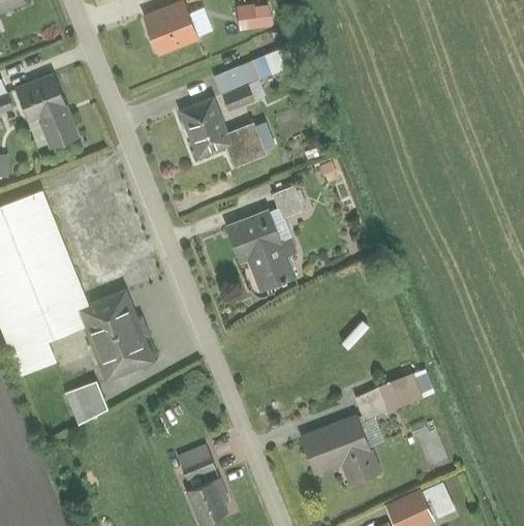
[(0,9),(24,0),(0,0),(0,9)]
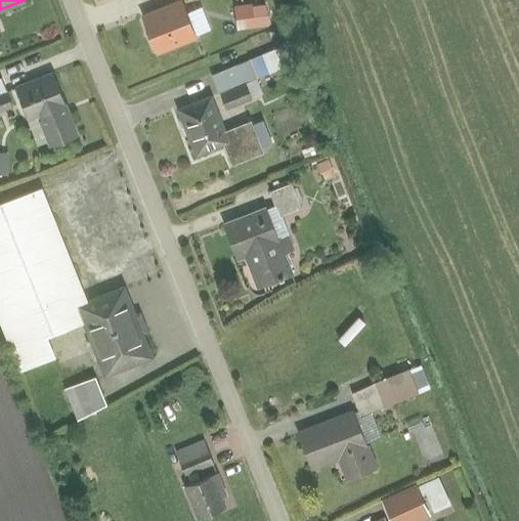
[(181,2),(139,18),(154,53),(196,37),(181,2)]
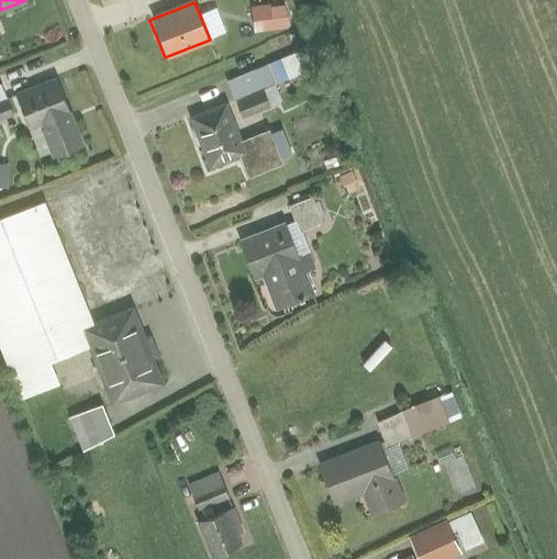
[(288,7),(265,8),(267,31),(289,30),(288,7)]
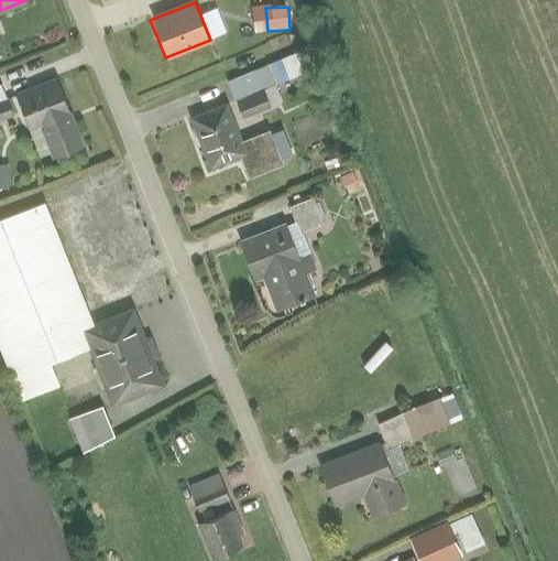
[(302,50),(227,79),(234,99),(262,89),(309,71),(302,50)]
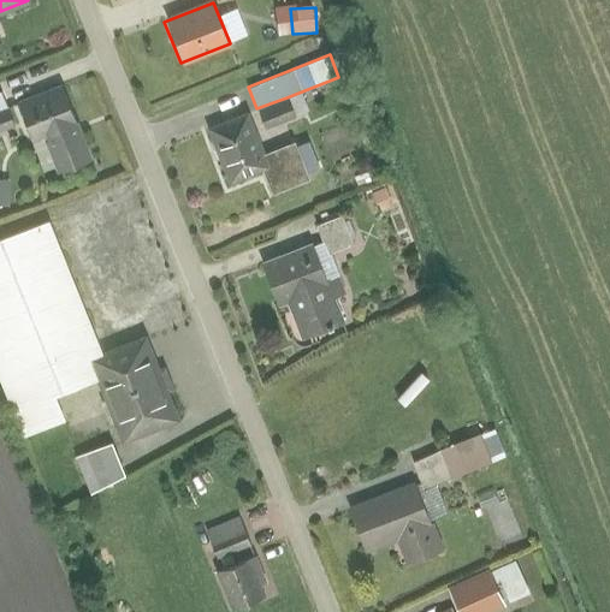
[(63,88),(16,106),(30,142),(43,137),(58,172),(90,159),(63,88)]
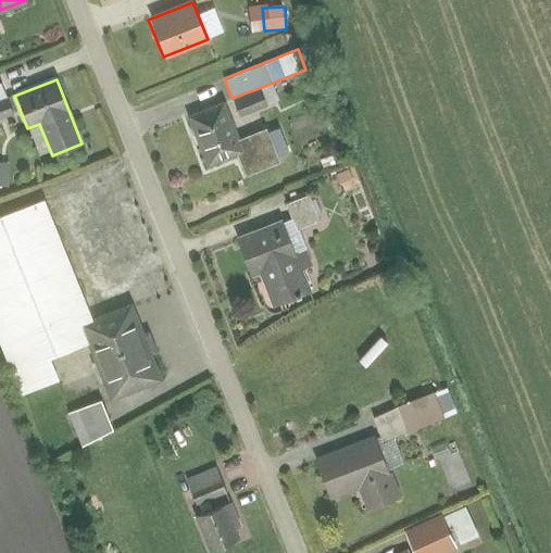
[(1,83),(0,83),(0,118),(14,114),(1,83)]
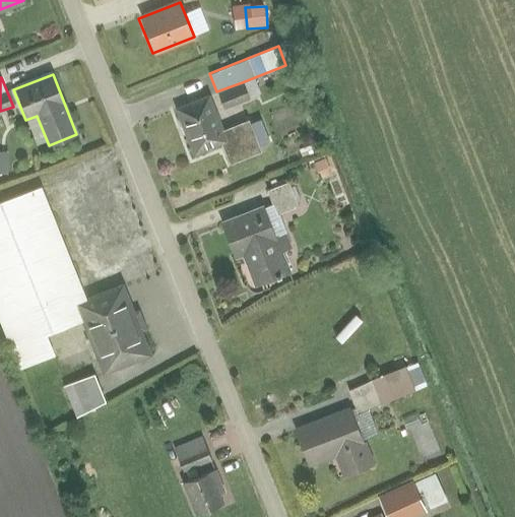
[(249,100),(242,82),(216,91),(223,109),(249,100)]
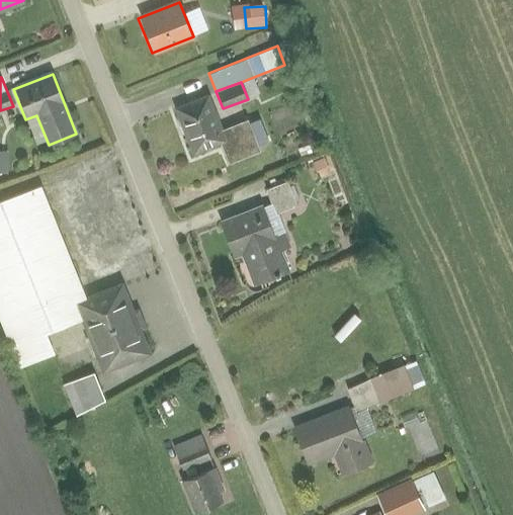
[(207,95),(174,108),(193,155),(221,144),(227,142),(222,131),(207,95)]
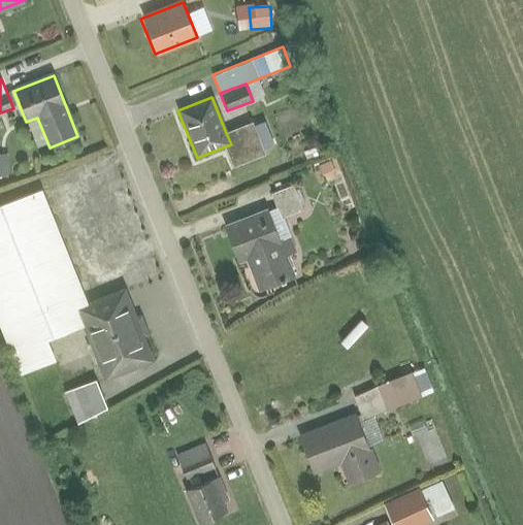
[(266,156),(253,122),(226,133),(231,144),(225,146),(234,168),(266,156)]
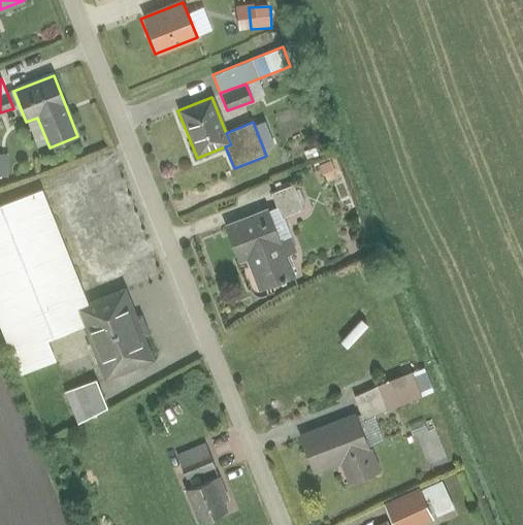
[(292,185),(271,193),(281,217),(301,208),(292,185)]
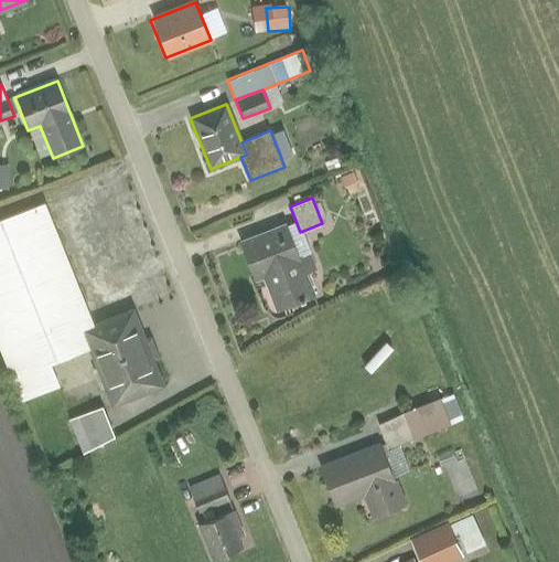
[(43,199),(0,216),(0,343),(24,403),(61,388),(51,364),(90,348),(83,329),(95,325),(43,199)]
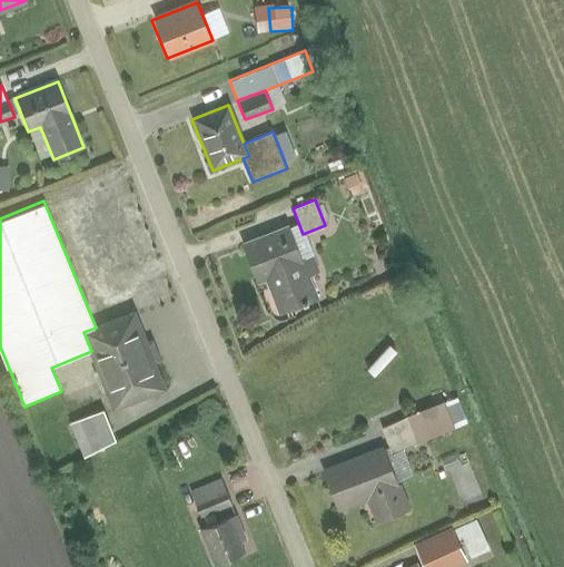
[(275,228),(295,222),(290,211),(271,218),(275,228)]
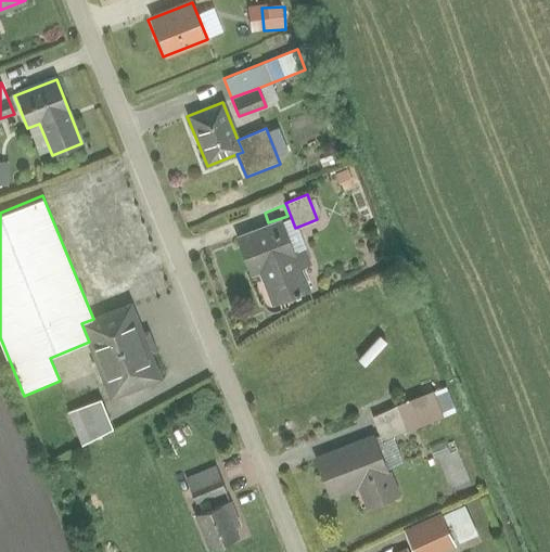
[(281,219),(237,236),(252,276),(257,273),(270,306),(309,291),(281,219)]
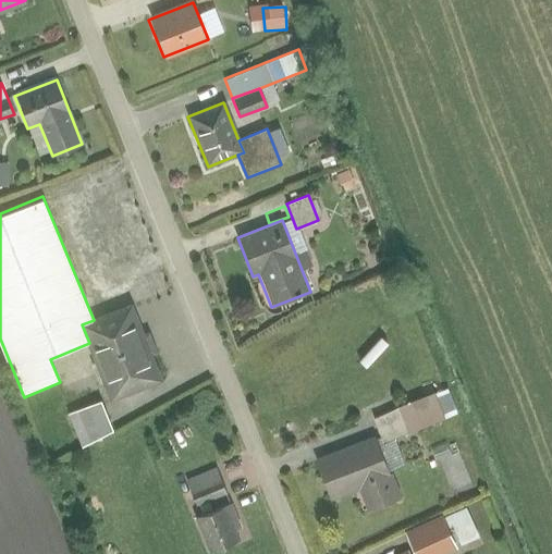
[(94,320),(82,324),(89,343),(112,398),(161,379),(131,305),(94,320)]
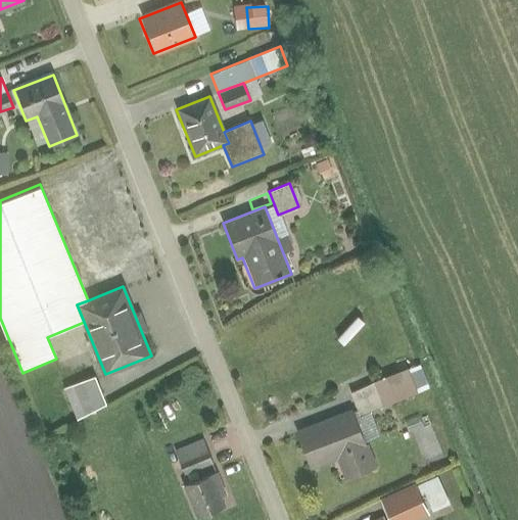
[(408,370),(350,393),(360,416),(417,392),(408,370)]
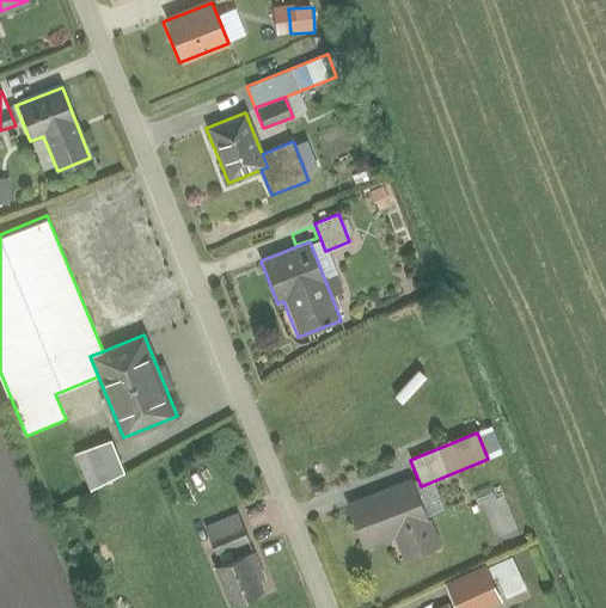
[(110,438),(73,454),(89,490),(124,474),(110,438)]
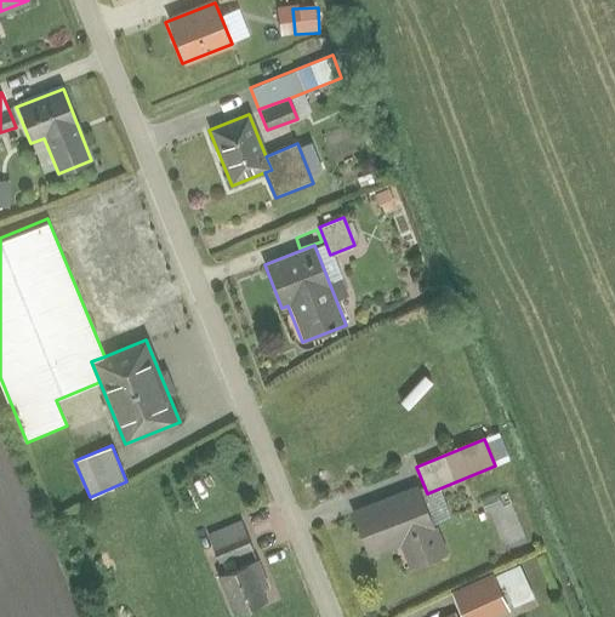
[(419,486),(353,513),(370,554),(403,541),(413,565),(445,552),(419,486)]
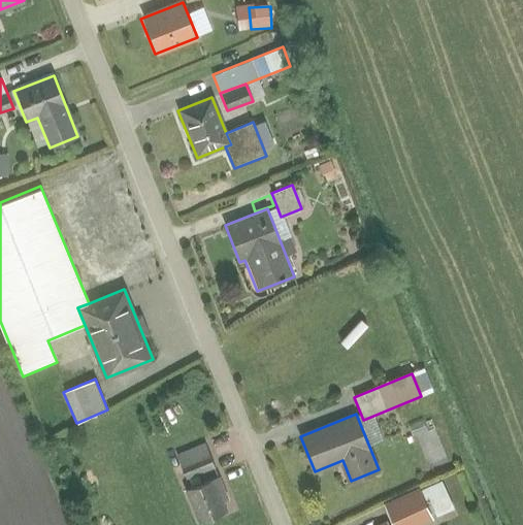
[(204,445),(176,456),(187,482),(216,470),(204,445)]
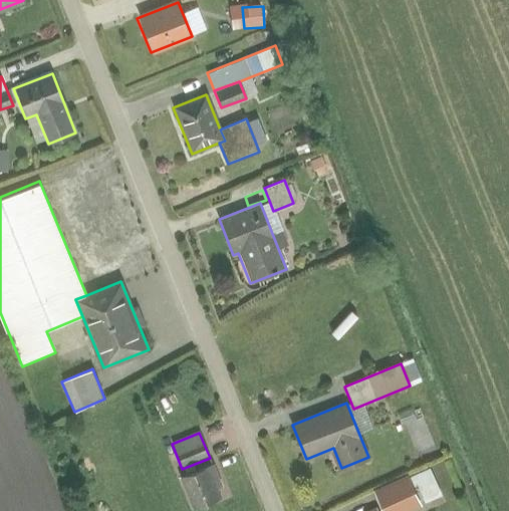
[(212,462),(179,476),(193,510),(226,496),(212,462)]
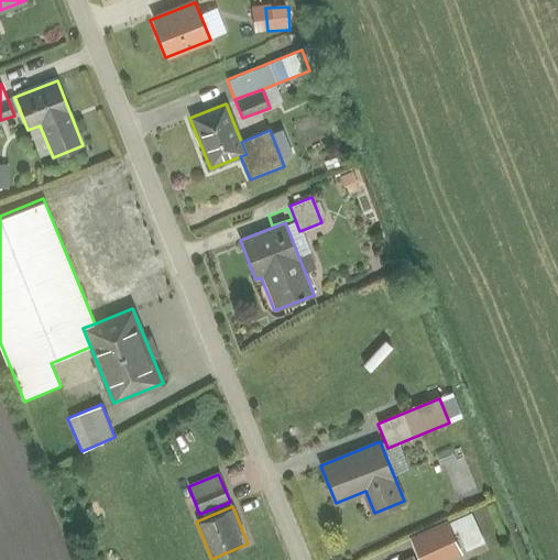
[(447,523),(408,539),(417,559),(449,559),(460,555),(447,523)]
